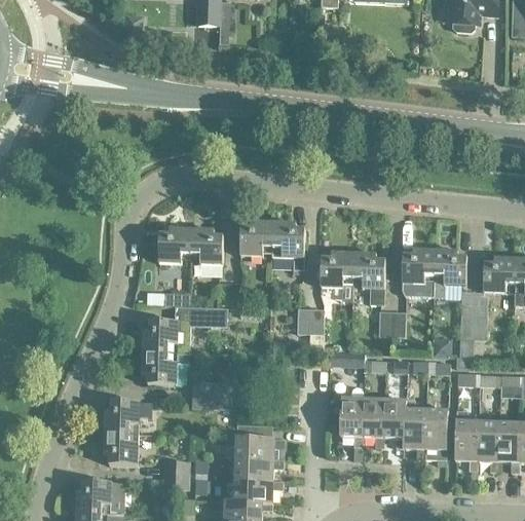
[(197,0),(196,25),(220,26),(221,0),(197,0)]
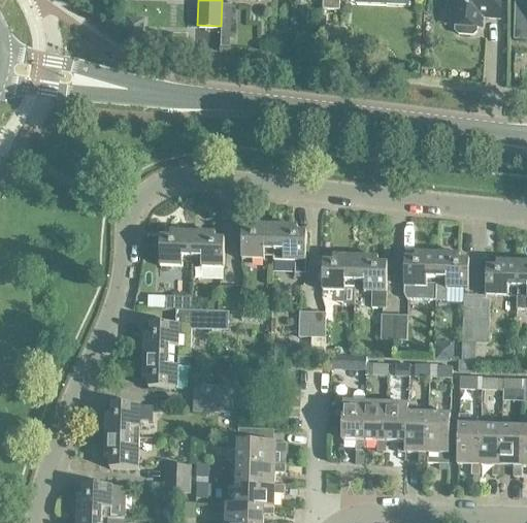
[(475,29),(476,24),(480,25),(481,13),(498,15),(499,0),(449,0),(449,2),(452,3),(450,23),(454,23),(454,28),(457,31),(472,32),(475,29)]
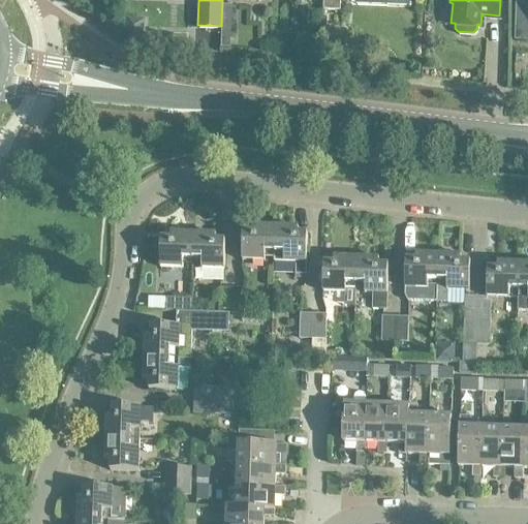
[(527,4),(515,4),(513,37),(527,37),(527,4)]
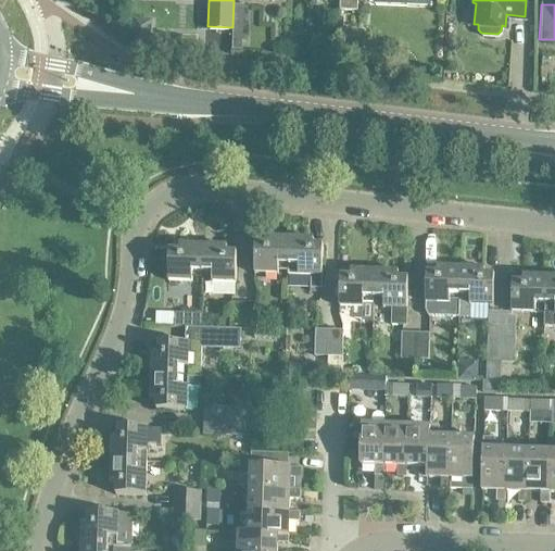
[(287,262),(288,234),(265,234),(265,239),(253,239),(253,270),(277,270),(277,262),(287,262)]
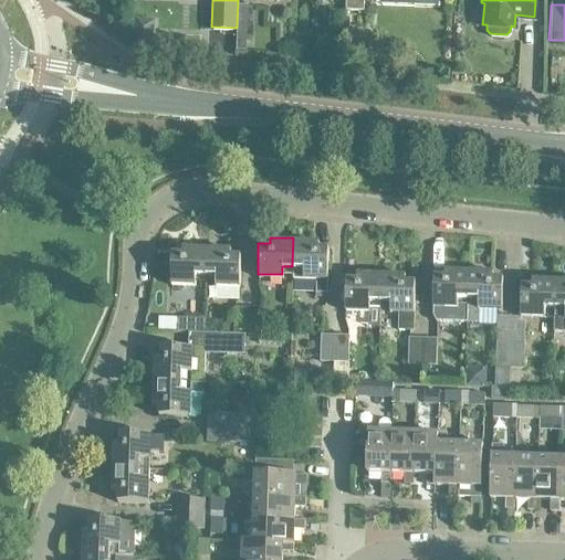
[(316,239),(293,238),(292,266),(302,266),(302,275),(314,275),(314,288),(326,289),(327,245),(316,244),(316,239)]
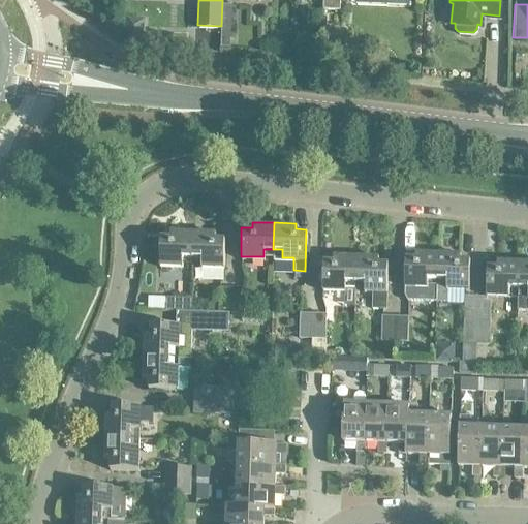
[(191,243),(192,229),(168,229),(168,235),(159,235),(158,264),(181,265),(182,256),(191,256),(191,243)]
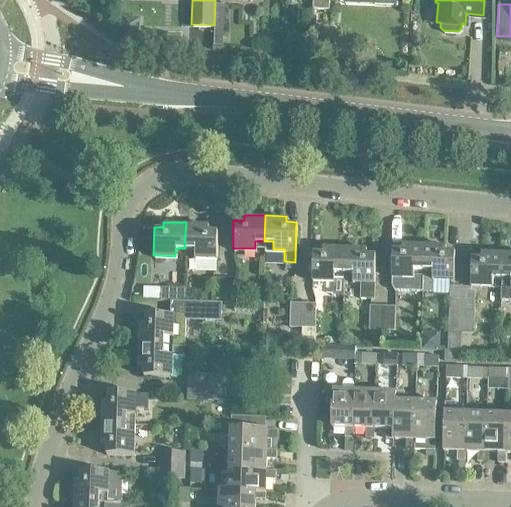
[(207,223),(186,222),(185,235),(185,248),(194,248),(194,256),(216,256),(217,229),(207,229),(207,223)]
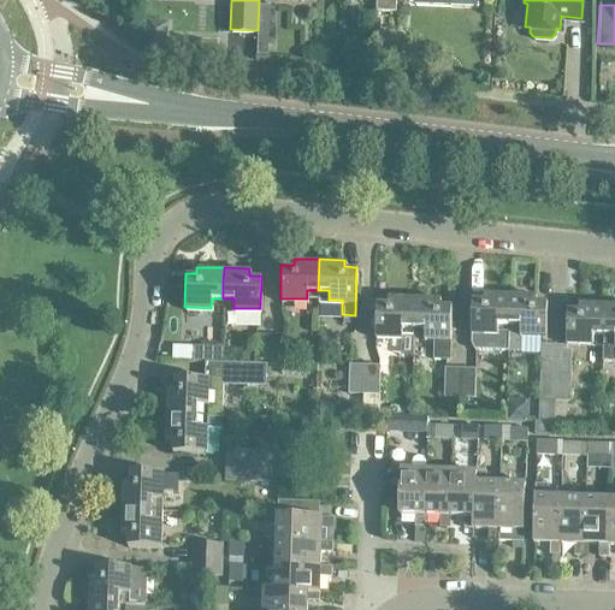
[(509,292),(508,292),(507,323),(518,323),(518,333),(543,333),(544,301),(534,301),(534,294),(525,292),(525,289),(509,289),(509,292)]
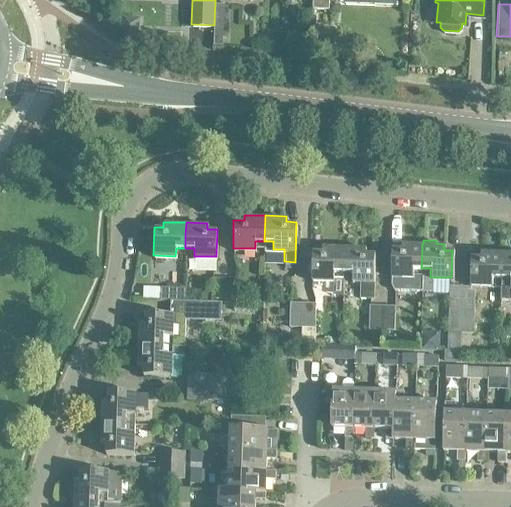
[(421,268),(422,243),(401,243),(400,248),(391,248),(391,276),(393,276),(393,286),(421,287),(421,268)]
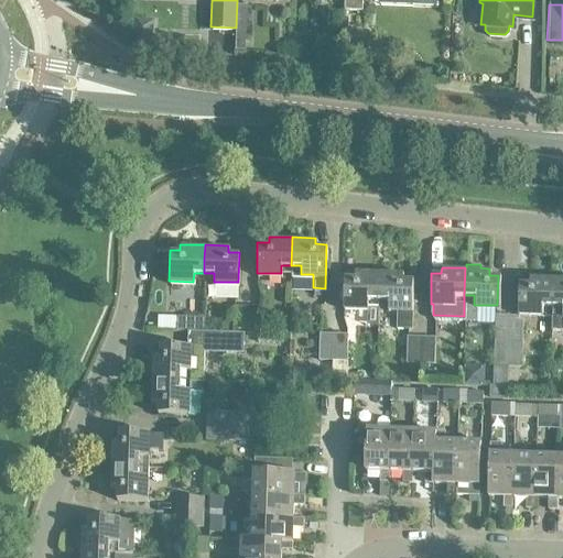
[(378,298),(378,271),(355,270),(355,276),(344,276),(343,306),(367,307),(367,297),(378,298)]
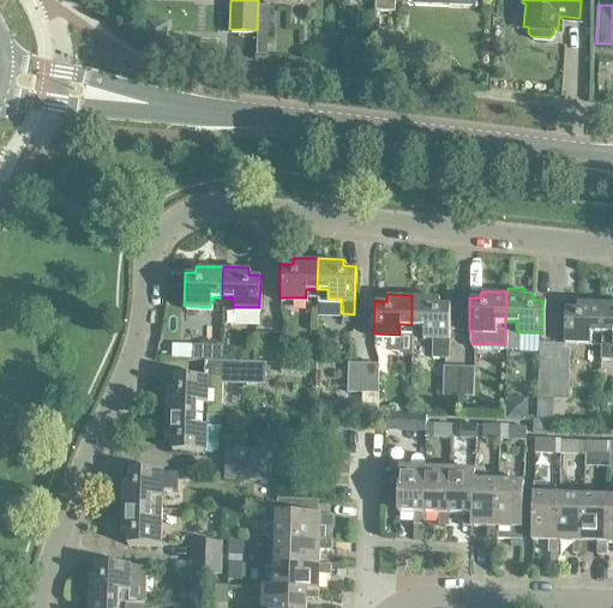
[(439,296),(412,295),(412,325),(422,325),(421,335),(432,336),(432,356),(448,356),(449,304),(438,302),(439,296)]
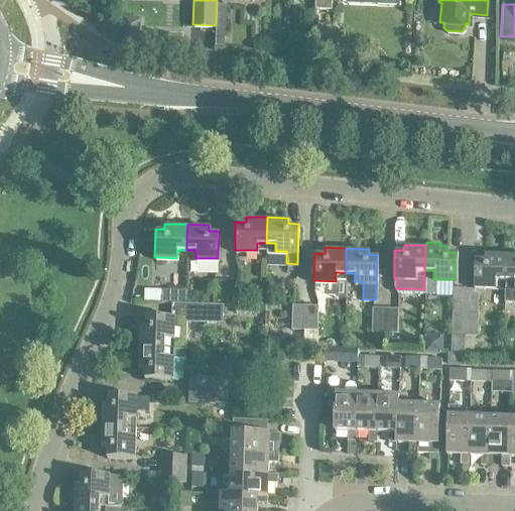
[(504,279),(505,253),(483,253),(483,258),(474,257),(473,286),(495,286),(495,278),(504,279)]
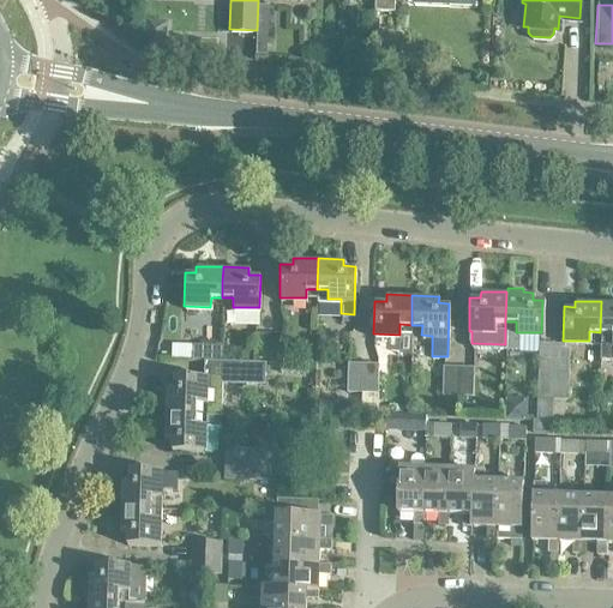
[(612,301),(601,301),(600,332),(600,356),(612,356),(612,301)]
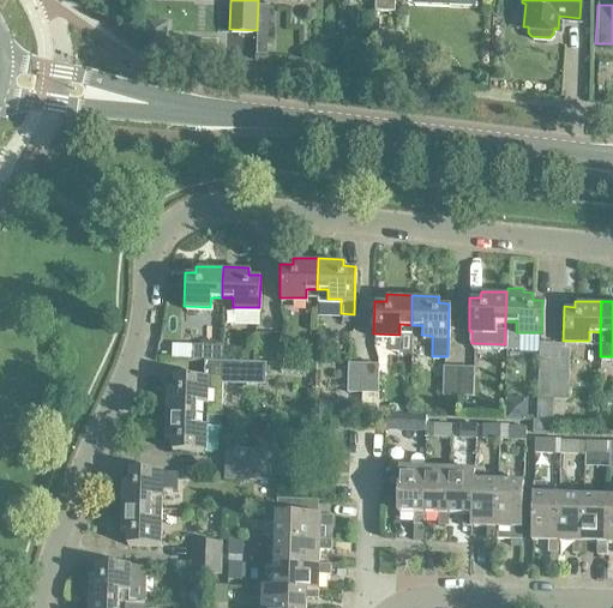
[(269,359),(269,329),(253,329),(253,357),(269,359)]
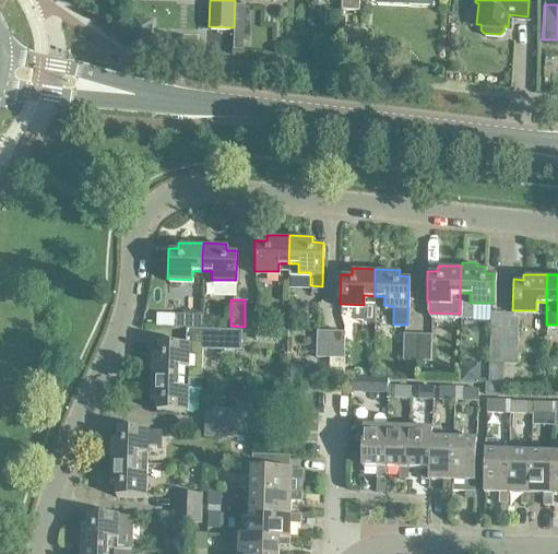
[(245,299),(245,327),(259,327),(260,299),(245,299)]
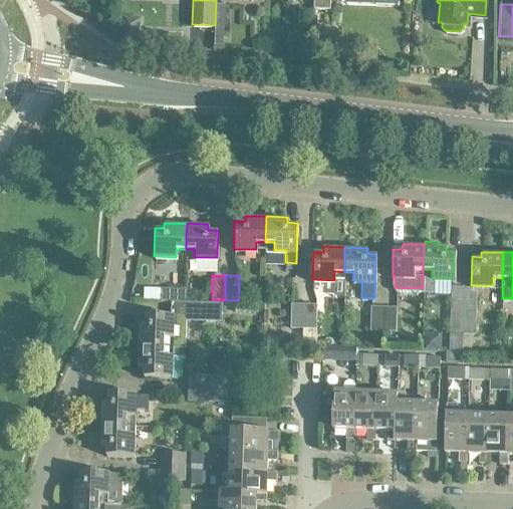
[(188,299),(188,285),(161,284),(161,298),(188,299)]
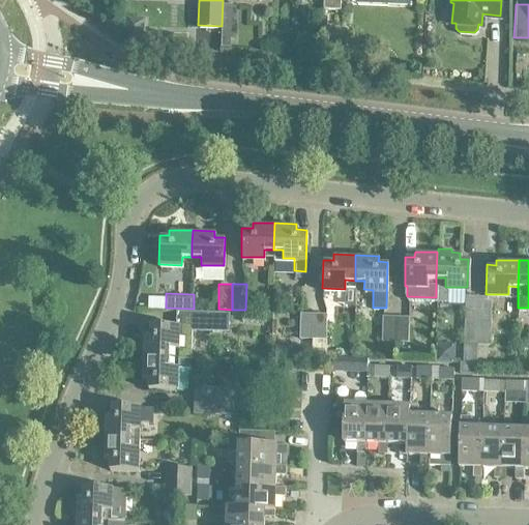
[(229,311),(173,309),(173,324),(150,323),(150,333),(144,332),(144,354),(169,355),(190,355),(192,327),(229,328),(229,311)]
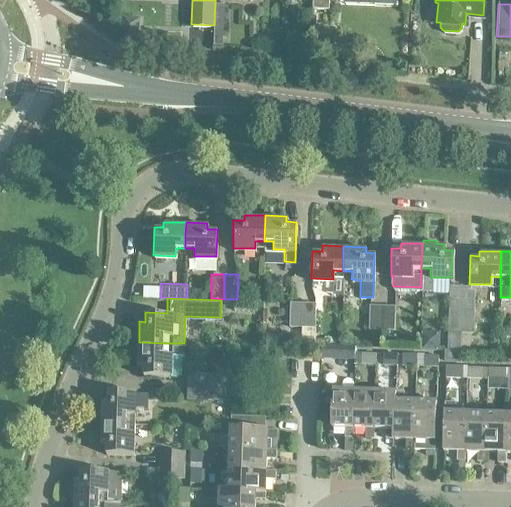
[(301,324),(302,300),(290,299),(289,323),(301,324)]
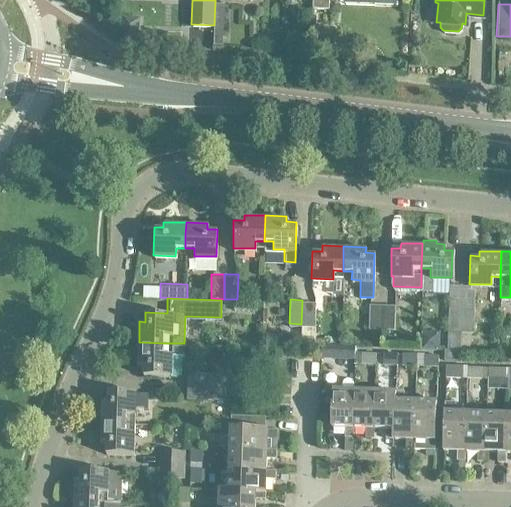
[(302,300),(301,324),(315,324),(316,300),(302,300)]
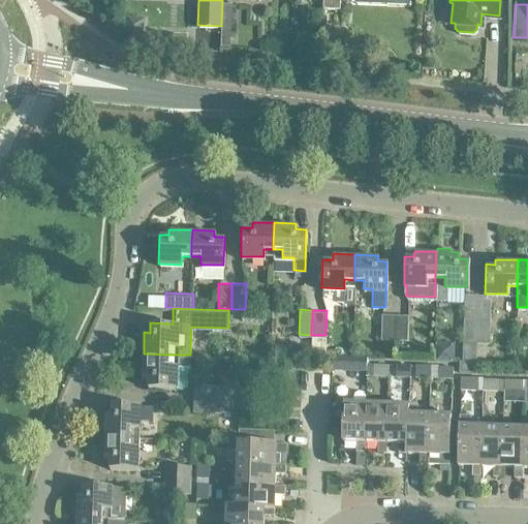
[(394,337),(395,312),(382,312),(381,337),(394,337)]
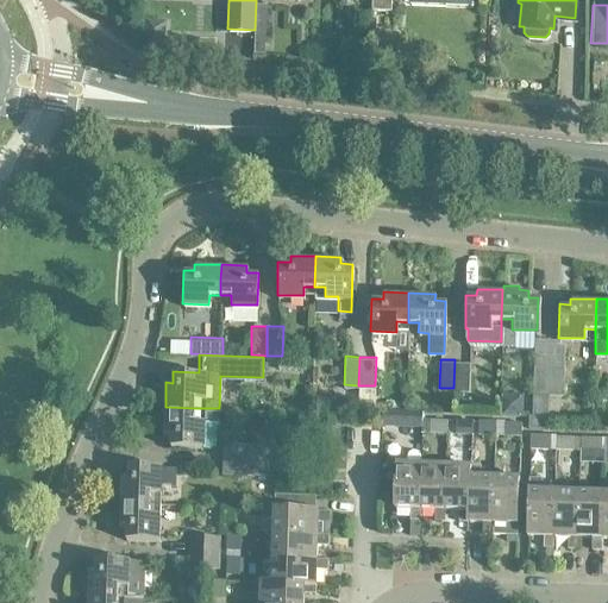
[(455,359),(453,388),(471,388),(471,359),(455,359)]
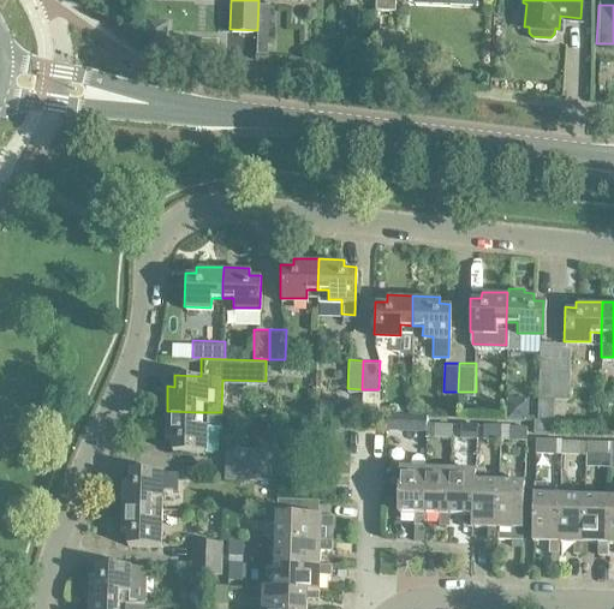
[(538,368),(538,395),(543,395),(550,396),(554,396),(555,368),(552,368),(540,368),(538,368)]
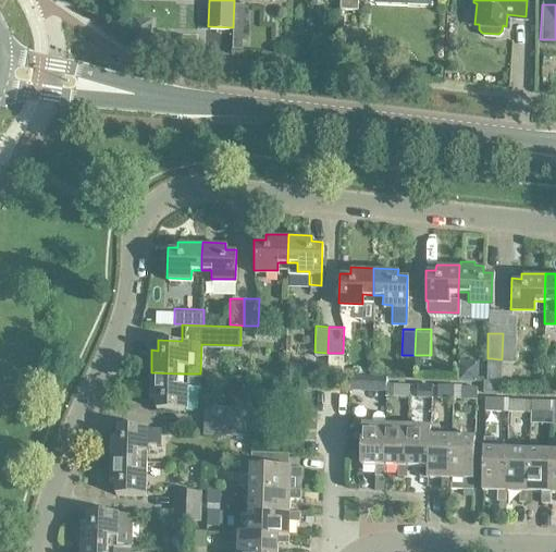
[(502,359),(502,372),(511,372),(511,358),(516,358),(516,333),(503,333),(502,359)]
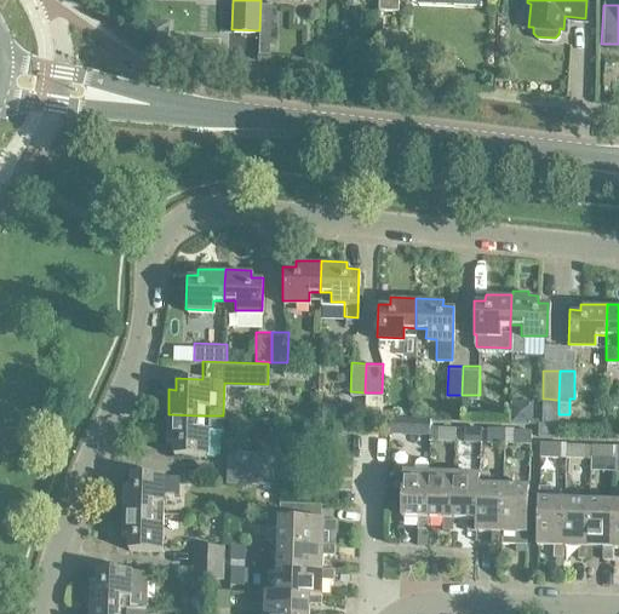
[(538,419),(538,432),(556,432),(556,414),(559,414),(559,400),(555,400),(548,399),(543,399),(542,419),(538,419)]
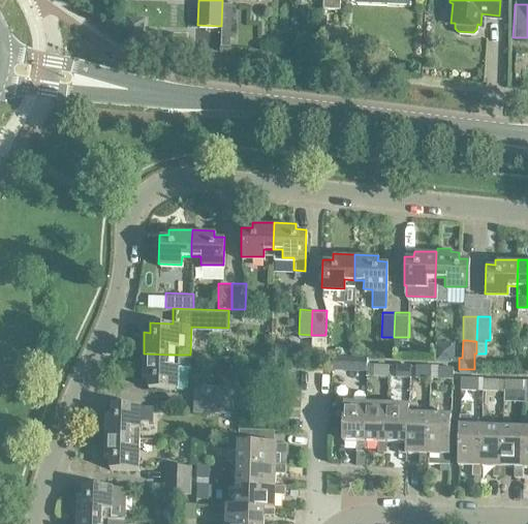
[(190,381),(190,355),(168,355),(144,353),(143,356),(140,356),(140,368),(143,369),(143,376),(149,376),(148,387),(177,388),(182,388),(182,381),(190,381)]
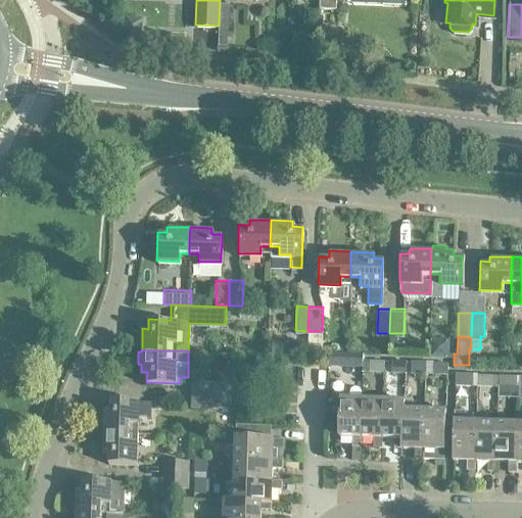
[(341,350),(340,362),(356,362),(357,351),(349,351),(341,350)]
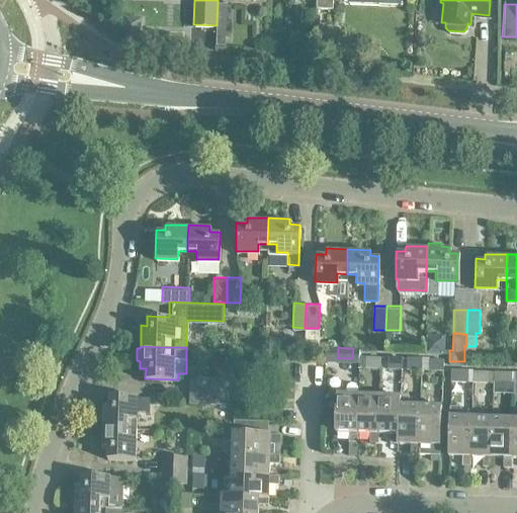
[(359,354),(358,365),(379,365),(379,354),(359,354)]
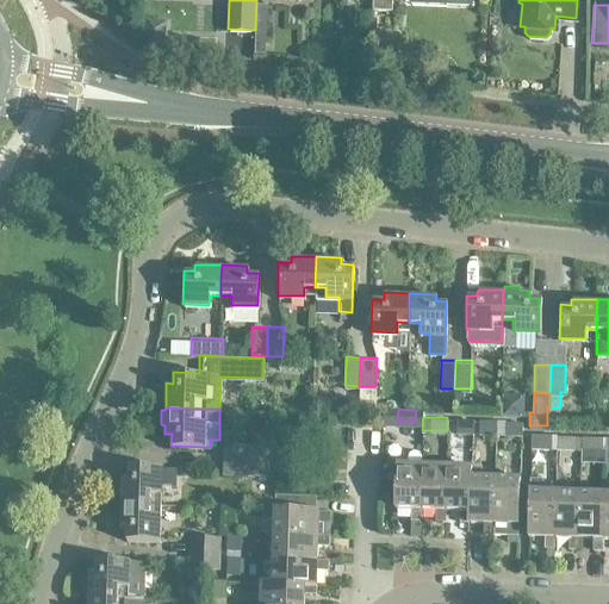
[(457,417),(457,431),(473,431),(473,418),(457,417)]
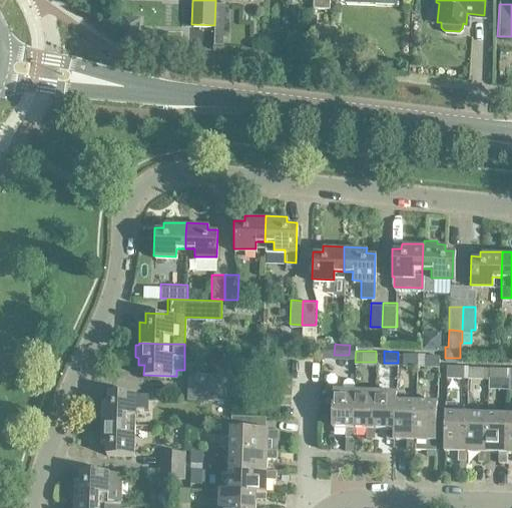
[(416,364),(417,352),(404,352),(403,364),(416,364)]
